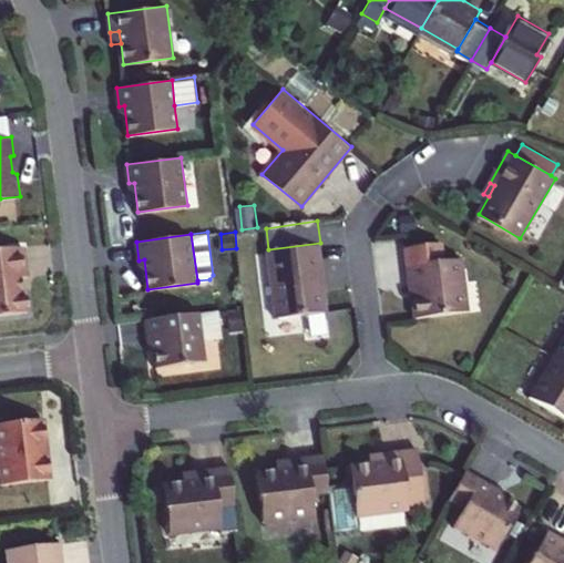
[(412,283),(417,316),(469,309),(462,256),(444,258),(442,241),(407,245),(411,283),(412,283)]
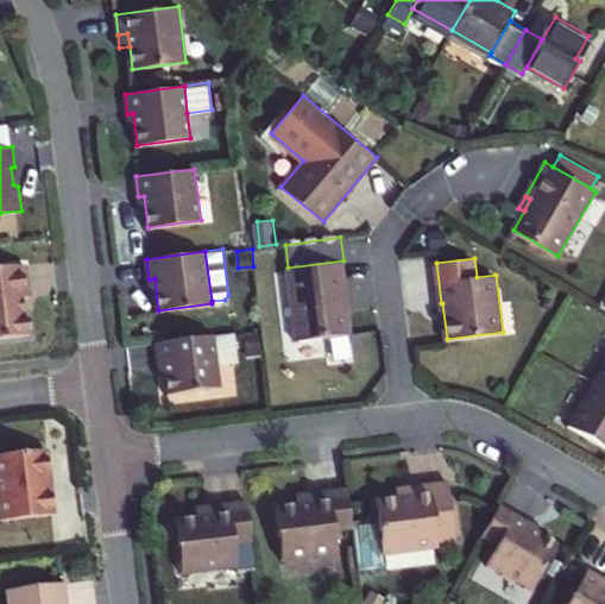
[(346,296),(347,296),(344,260),(288,268),(297,339),(351,333),(346,296)]
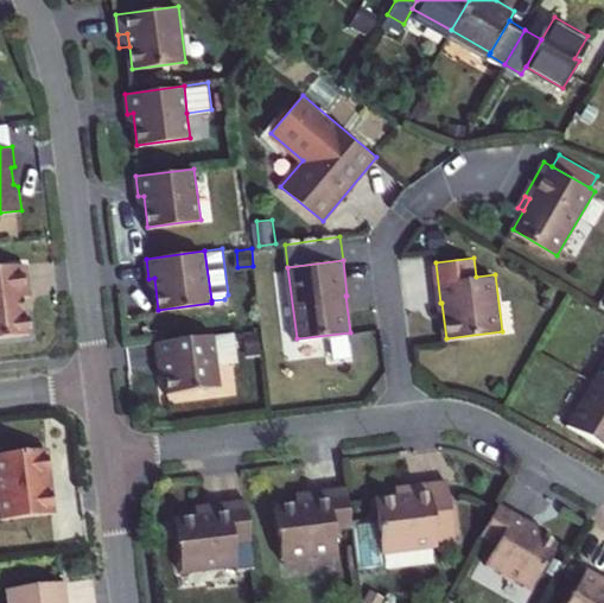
[(31,294),(26,262),(0,265),(0,336),(32,332),(29,311),(18,303),(24,296),(31,294)]
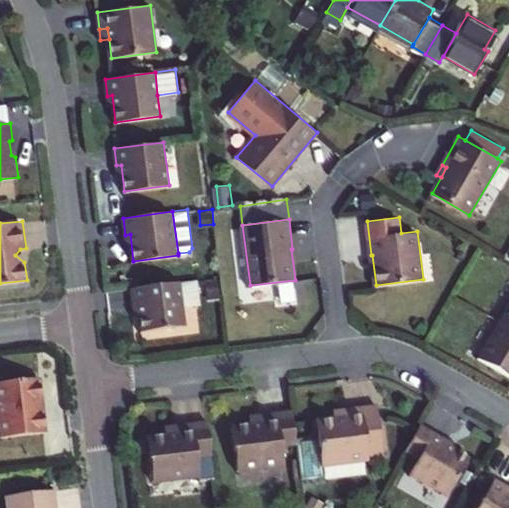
[(219,277),(207,278),(209,297),(221,296),(219,277)]
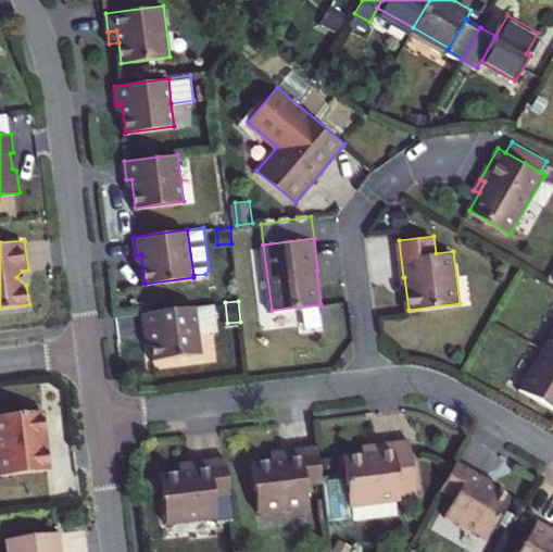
[(197,305),(200,333),(216,330),(213,303),(197,305)]
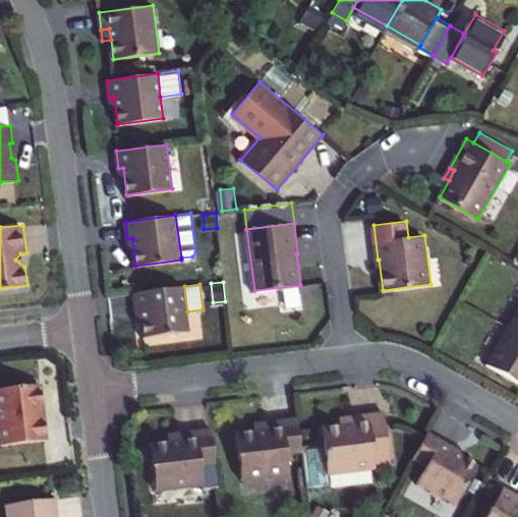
[(187,311),(184,286),(134,292),(136,309),(141,309),(145,336),(190,331),(187,311)]
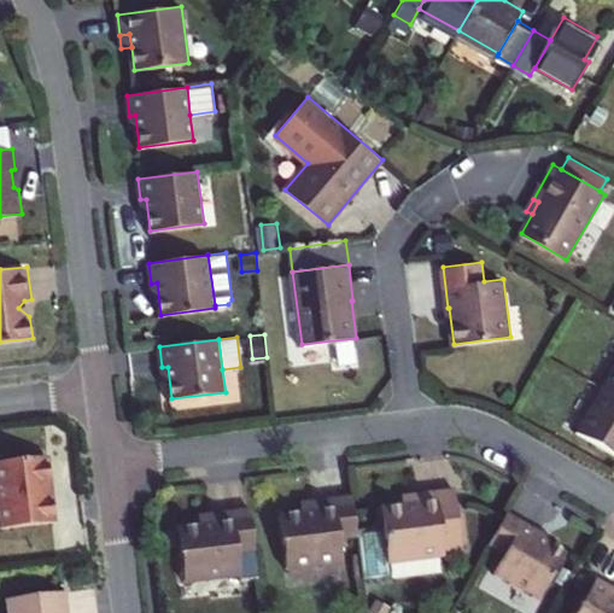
[(613,367),(603,385),(613,390),(613,367)]
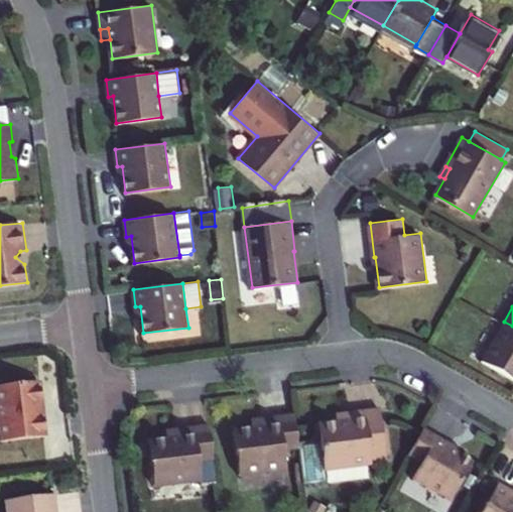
[(512,326),(504,322),(483,359),(512,376),(512,326)]
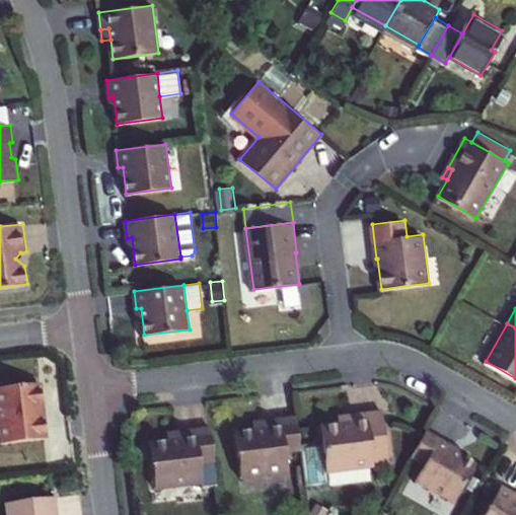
[(40,380),(0,385),(0,431),(1,441),(47,436),(40,380)]
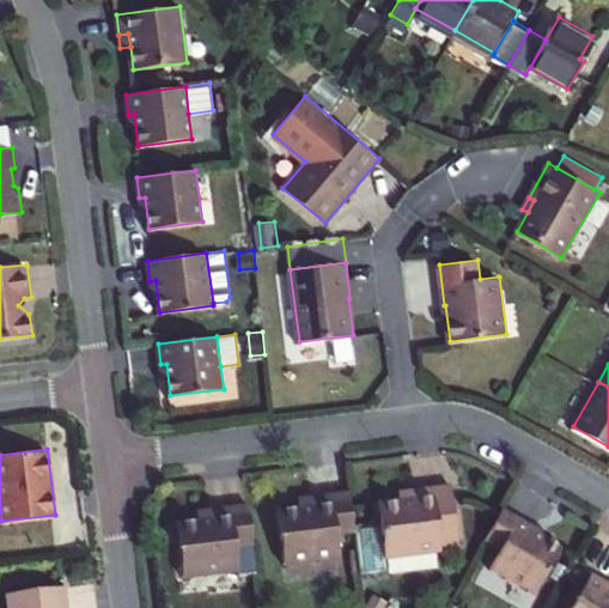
[(382,521),(387,554),(461,546),(452,482),(414,487),(415,497),(402,498),(379,502),(382,521)]
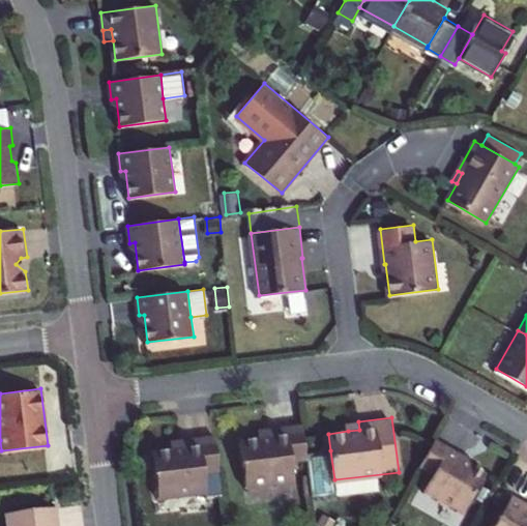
[(347,422),(348,431),(359,430),(358,421),(347,422)]
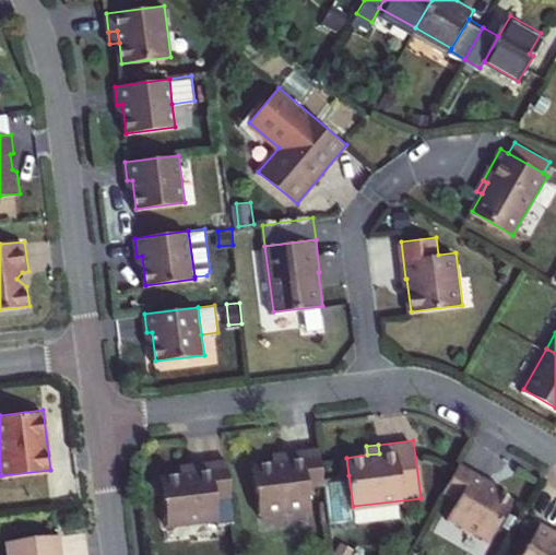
[(309,486),(326,484),(324,477),(320,446),(285,450),(286,460),(275,461),(255,463),(261,512),(311,506),(309,486)]
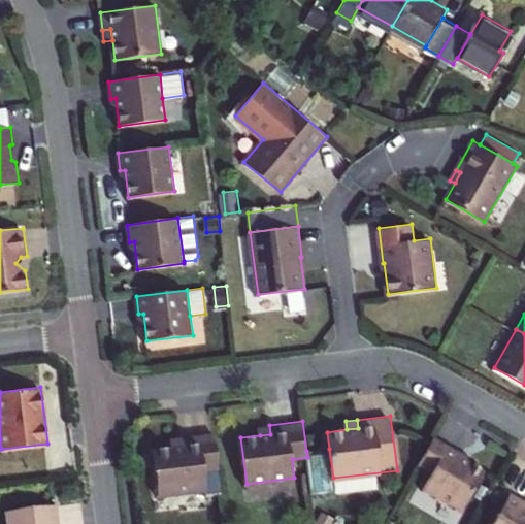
[(259,427),(260,435),(270,434),(269,425),(259,427)]
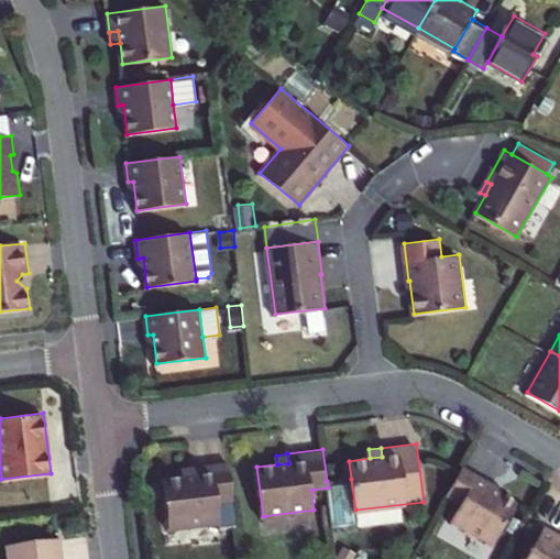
[(219,502),(234,500),(230,461),(195,466),(196,474),(184,477),(163,479),(169,528),(221,522),(219,502)]
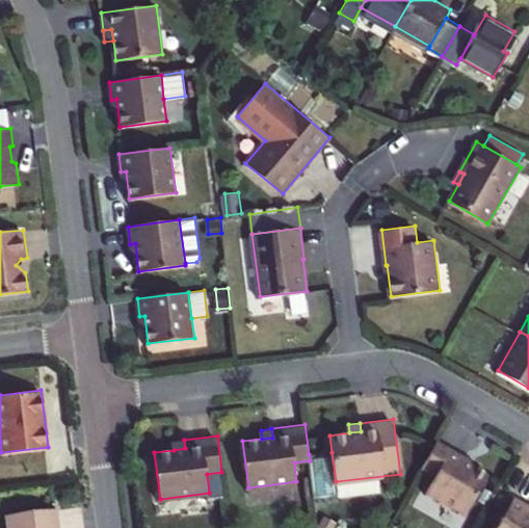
[(173,441),(174,450),(185,448),(184,440),(173,441)]
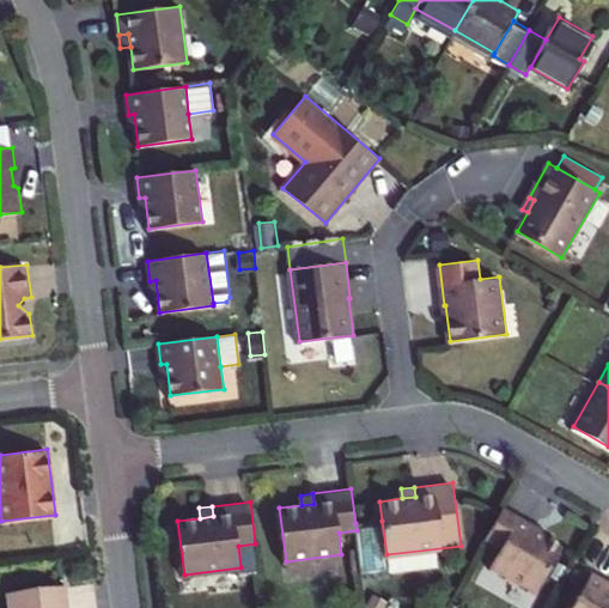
[(505,506),(486,539),(501,548),(491,566),(536,593),(564,546),(547,536),(536,530),(539,526),(505,506)]
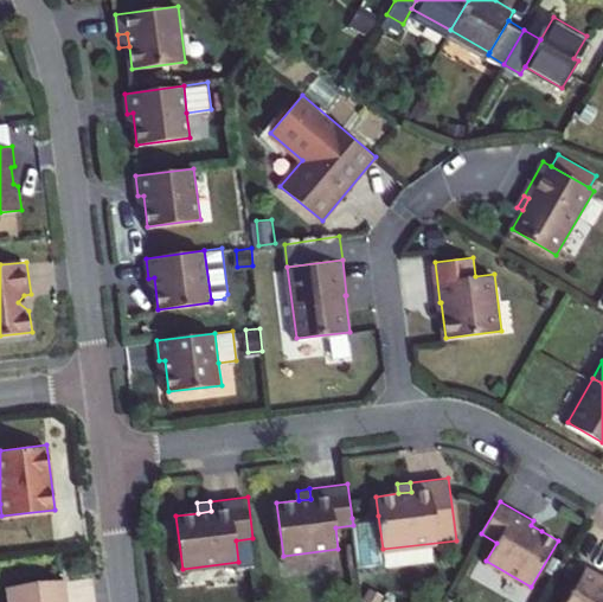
[(385,564),(383,549),(378,516),(352,518),(353,525),(358,568),(385,564)]
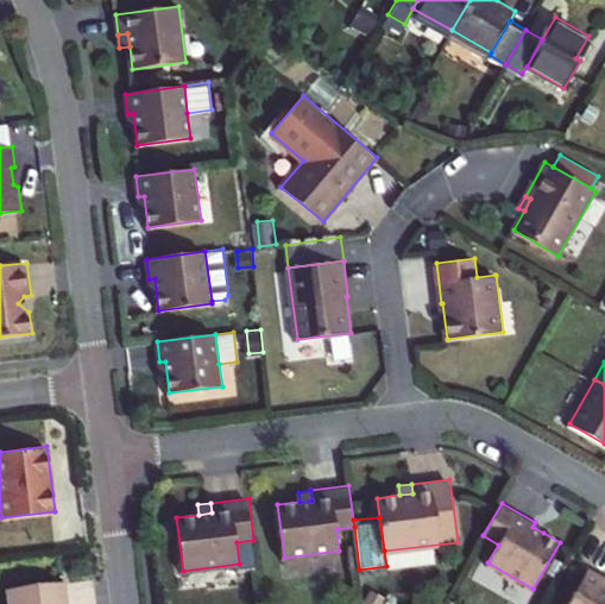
[(533,527),(543,533),(546,528),(535,522),(533,527)]
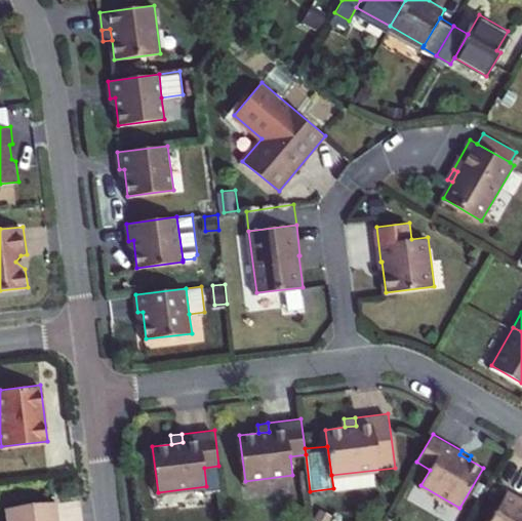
[(489,520),(521,520),(521,495),(509,488),(489,520)]
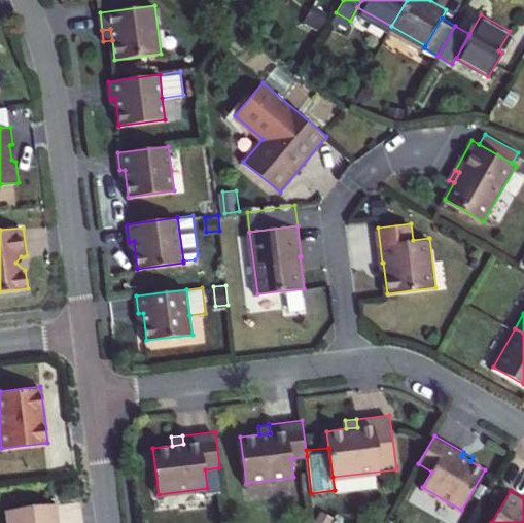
[(60,522),(58,502),(8,509),(9,522),(60,522)]
